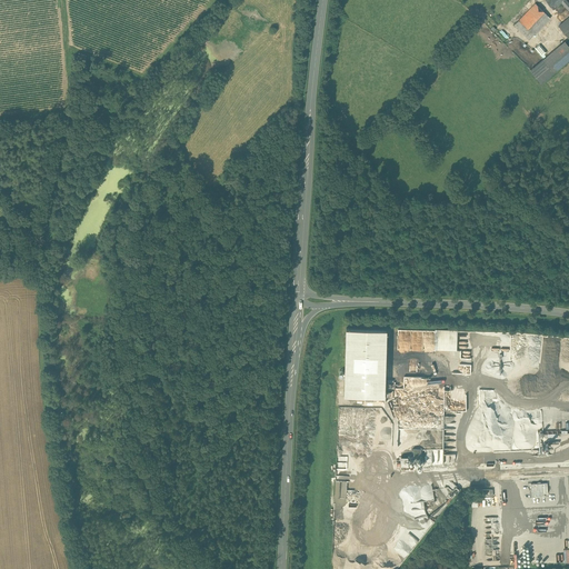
[(568,3),(566,0),(546,0),(553,10),(562,2),(568,10),(568,3)]
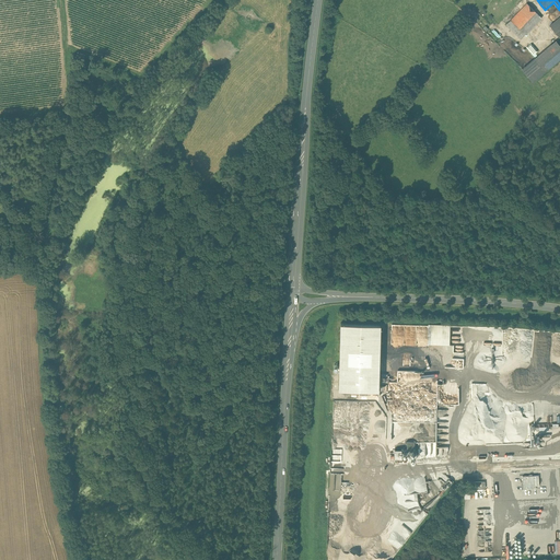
[(541,18),(527,3),(511,20),(506,25),(521,39),(525,34),(541,18)]
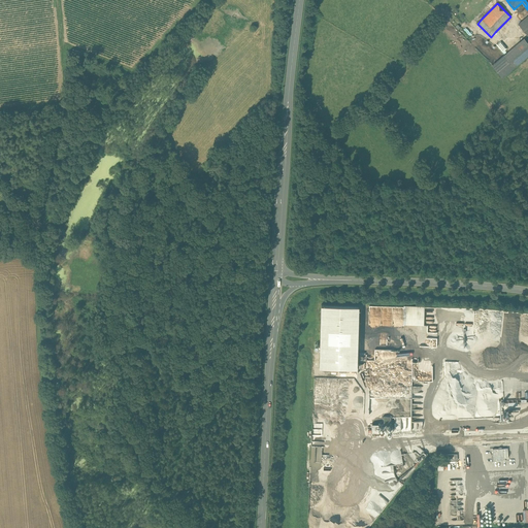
[(527,15),(519,24),(527,35),(527,15)]
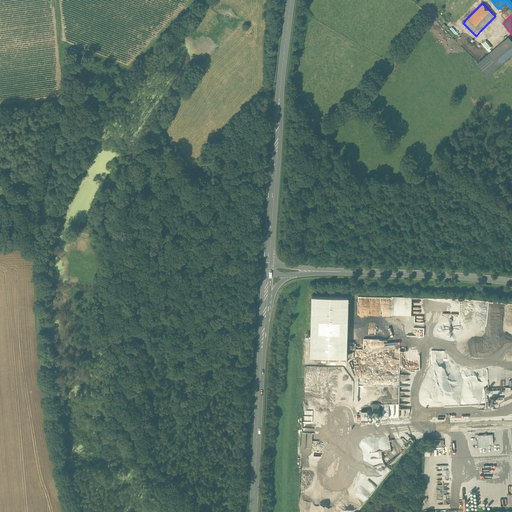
[(511,42),(508,37),(477,63),(487,75),(511,53),(511,42)]
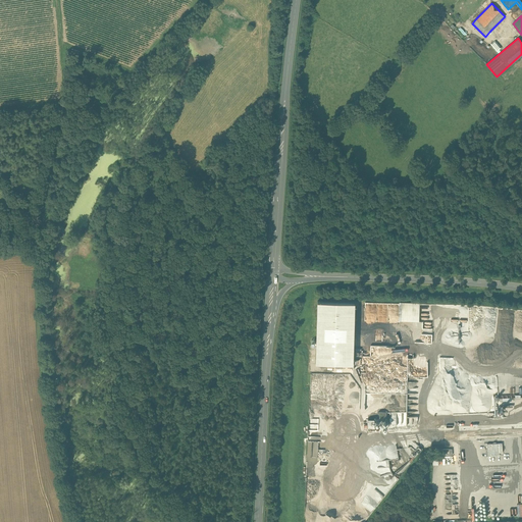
[(355,302),(317,301),(316,363),(353,364),(355,302)]
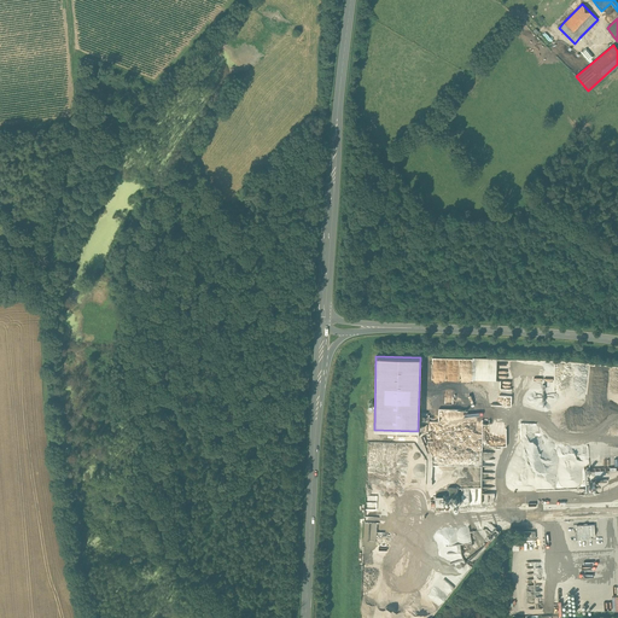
[(496,379),(496,357),(473,356),(472,379),(496,379)]
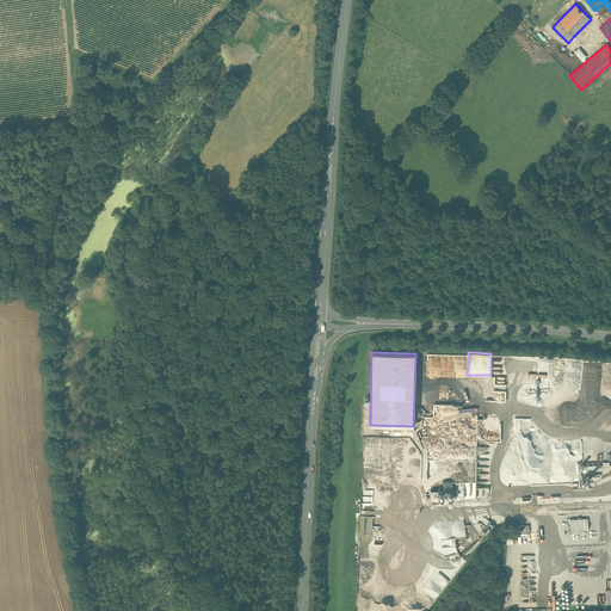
[(477,419),(479,440),(497,439),(495,423),(489,423),(489,424),(488,424),(488,430),(487,430),(487,433),(486,433),(485,419),(477,419)]
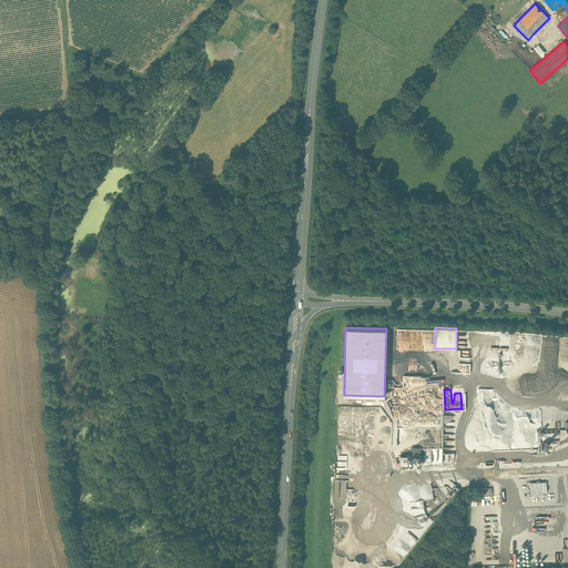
[(421,462),(421,447),(413,448),(413,455),(399,456),(401,465),(413,465),(412,462),(421,462)]
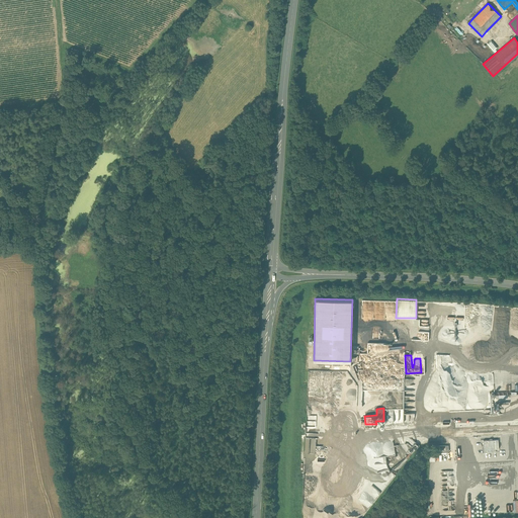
[(393,415),(393,422),(404,422),(403,412),(393,412),(393,409),(386,409),(386,415),(393,415)]
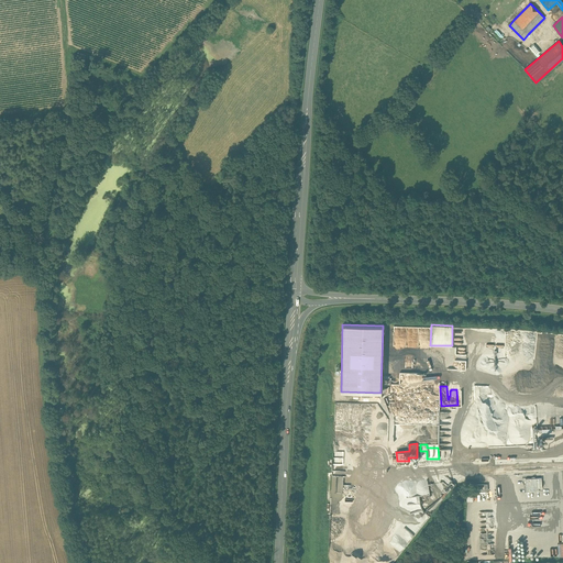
[(541,477),(525,477),(526,490),(528,490),(538,490),(538,487),(541,487),(541,477)]
